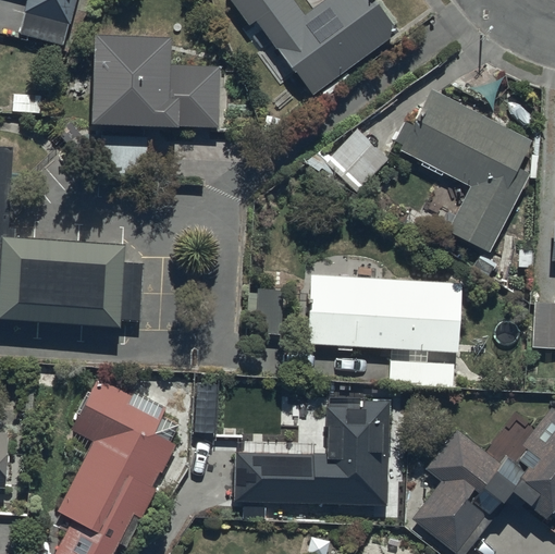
[(78,0),(26,0),(17,36),(68,48),(78,0)]
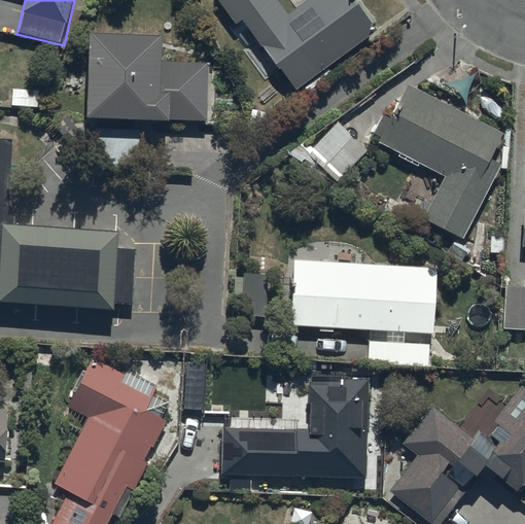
[(217,0),(238,27),(244,22),(296,94),(379,34),(353,0),(313,0),(290,18),(277,0),(217,0)]
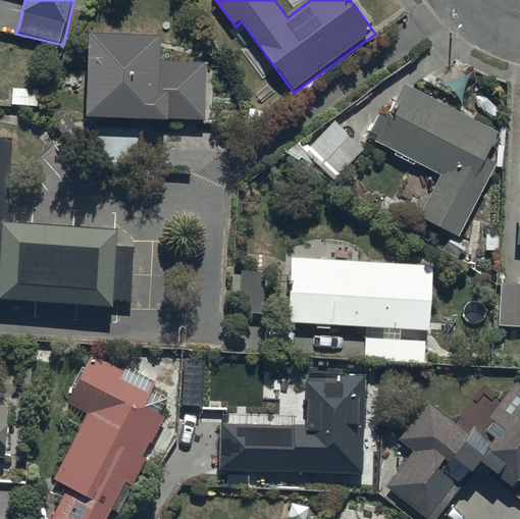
[(161,64),(162,37),(91,35),(88,119),(207,123),(209,66),(161,64)]
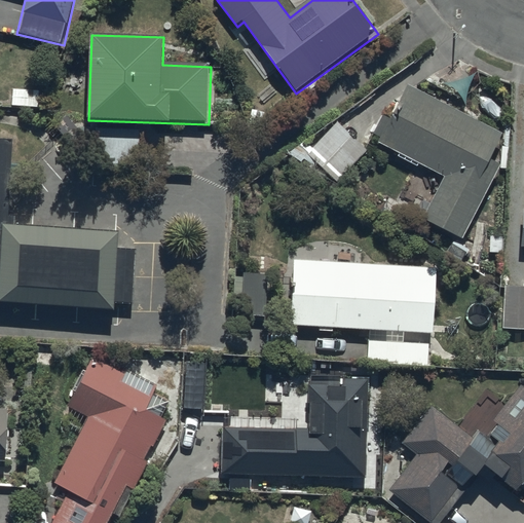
[(379,135),(376,141),(445,176),(424,216),(462,235),(500,164),(489,158),(503,132),(410,81),(393,114),(383,109),(371,131),(379,135)]
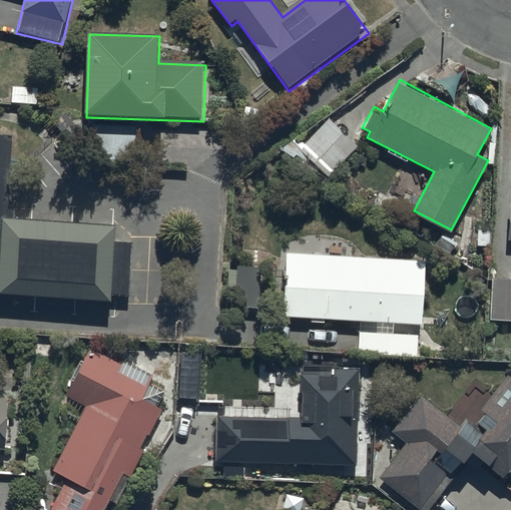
[(40,89),(11,88),(10,105),(40,107),(40,89)]
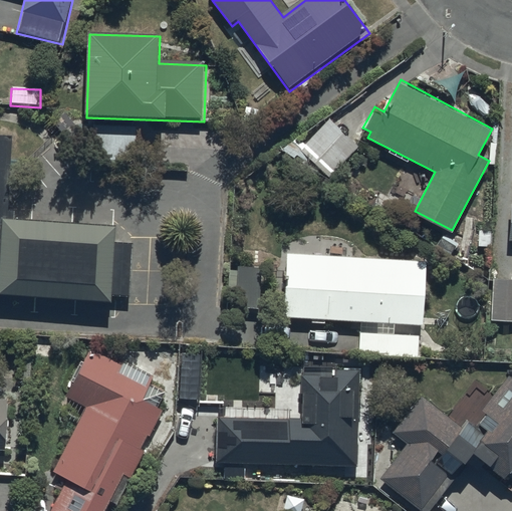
[(329,176),(354,143),(328,118),(305,145),(297,138),(282,152),(298,164),(303,157),(329,176)]
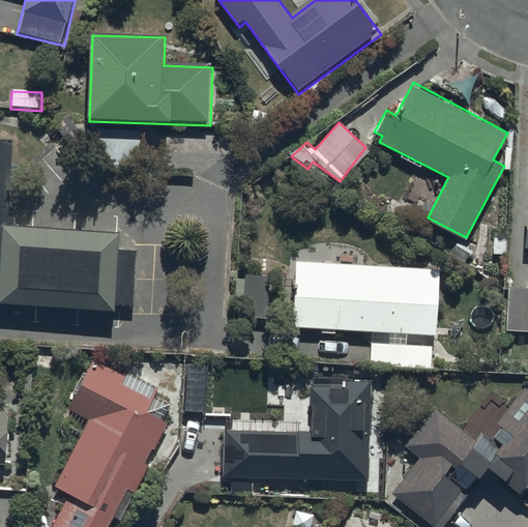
[(143,130),(78,128),(78,140),(100,141),(99,169),(142,170),(143,130)]
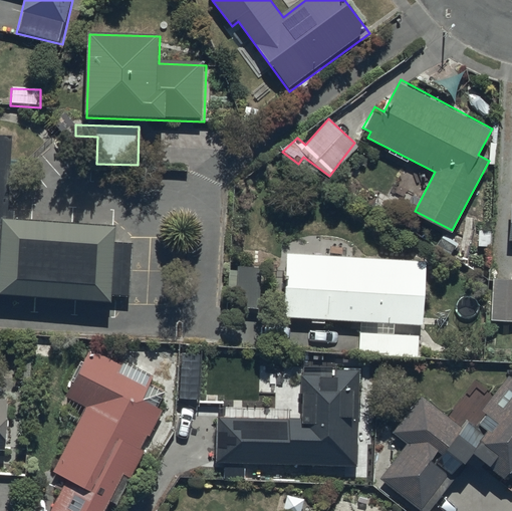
[(114,245),(116,224),(8,217),(13,139),(0,137),(0,301),(112,308),(112,300),(131,301),(134,247),(114,245)]
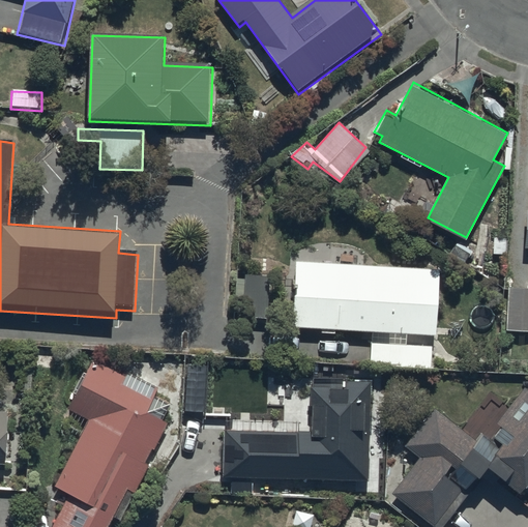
[(371,364),(432,367),(433,345),(407,345),(407,332),(435,334),(440,269),(296,260),(292,326),(389,331),(389,343),(371,343),(371,364)]
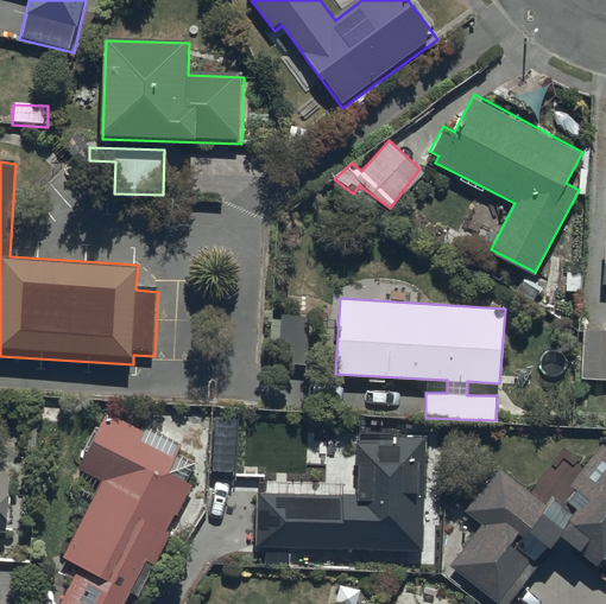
[(279,315),(277,361),(309,363),(313,317),(279,315)]
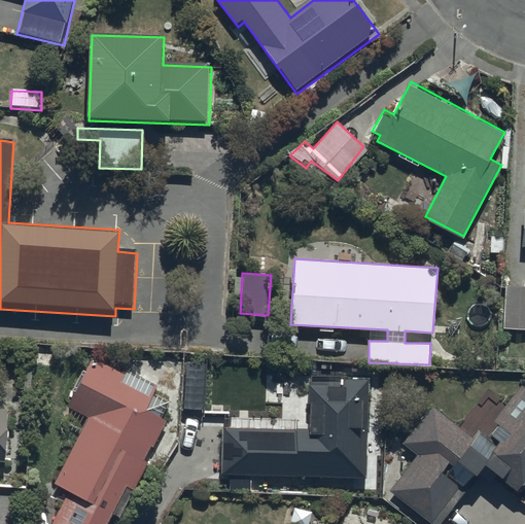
[(524,285),(505,285),(504,329),(524,329),(524,285)]
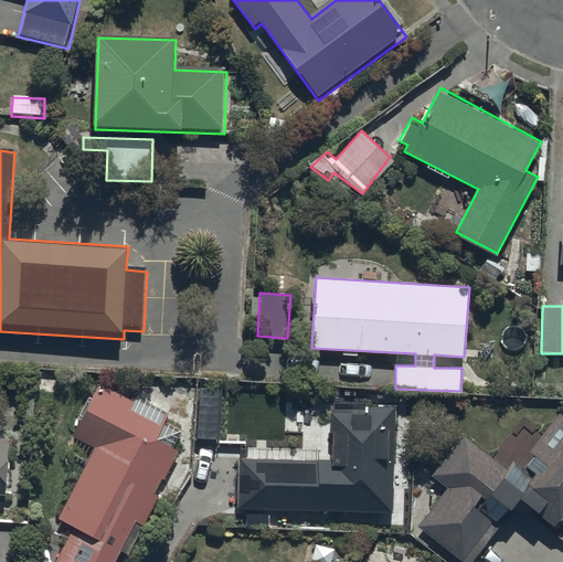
[(167,415),(98,384),(72,438),(91,446),(57,519),(73,526),(56,561),(115,561),(136,520),(148,527),(162,496),(156,492),(163,477),(167,478),(180,448),(157,437),(167,415)]
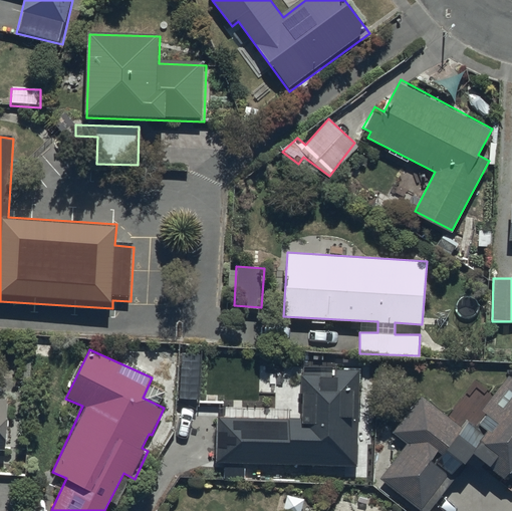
[(217,415),(216,462),(360,464),(361,368),(301,367),(301,416),(217,415)]
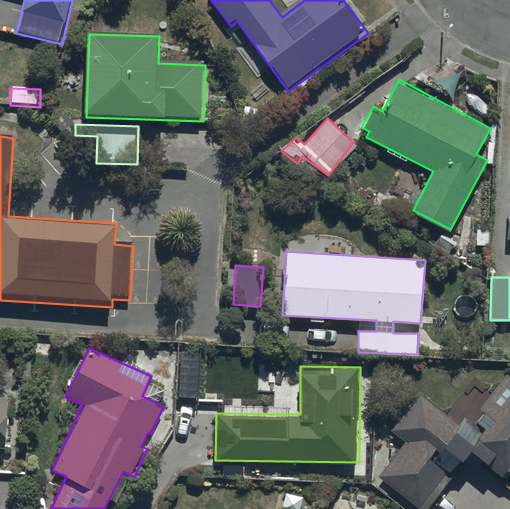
[(424,392),(391,431),(404,443),(379,475),(421,508),(427,508),(472,454),(502,477),(505,474),(509,478),(509,373),(479,408),(482,412),(473,422),(467,416),(459,424),(424,392)]
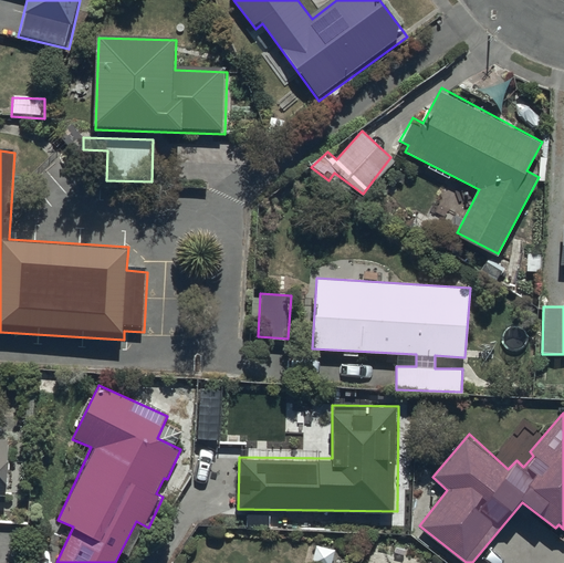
All buildings are outlined.
